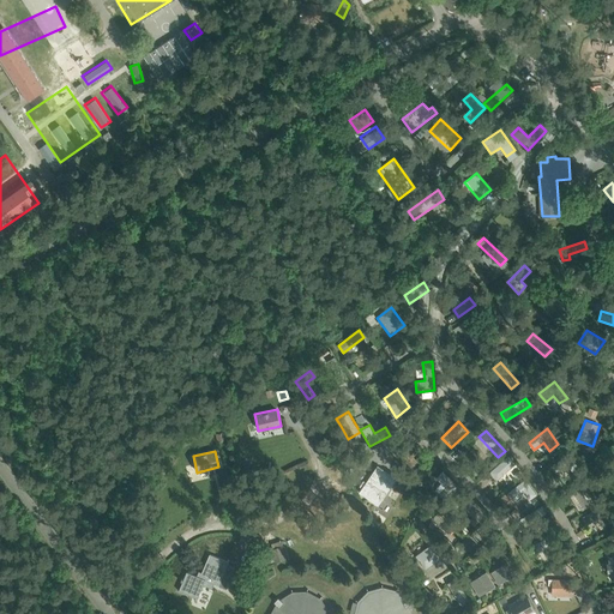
[(570,452),(552,464),(557,471),(567,464),(573,473),(581,468),(570,452)]
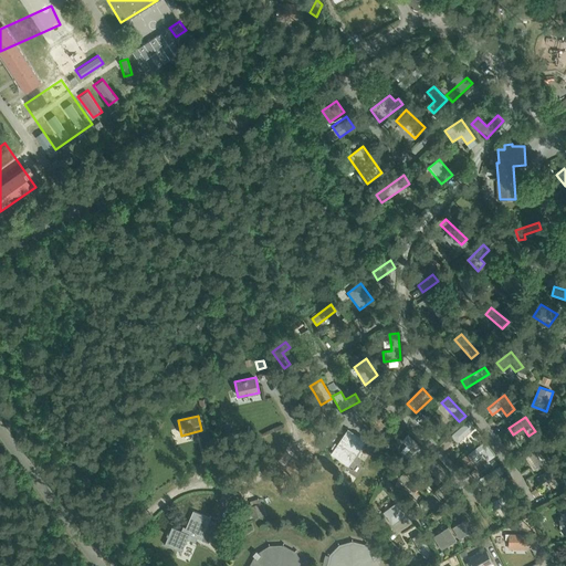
[(458,442),(475,427),(469,419),(451,435),(458,442)]
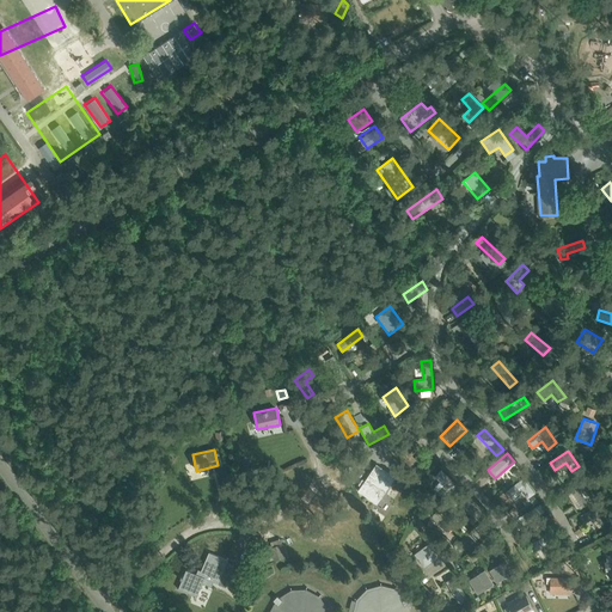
[(359,490),(377,502),(395,478),(375,465),(359,490)]
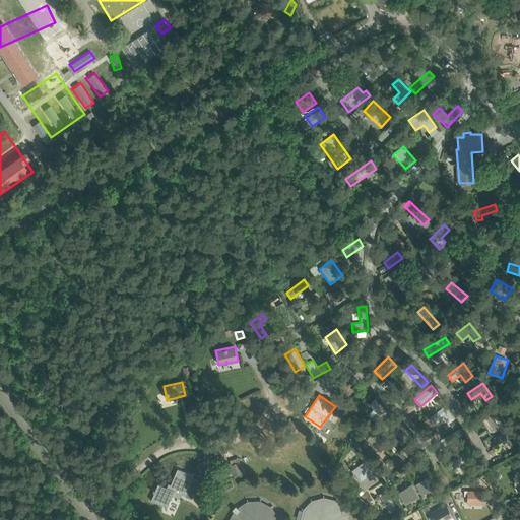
[(334,404),(341,408),(345,402),(338,398),(334,404)]
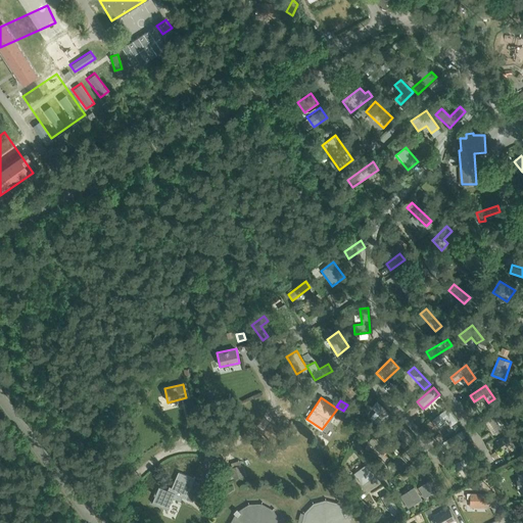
[(380,426),(391,415),(377,401),(371,407),(379,415),(374,421),(380,426)]
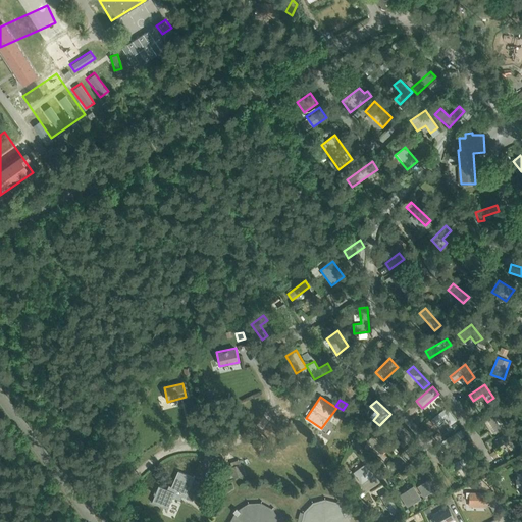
[(446,407),(430,418),(436,425),(445,419),(450,424),(456,419),(446,407)]
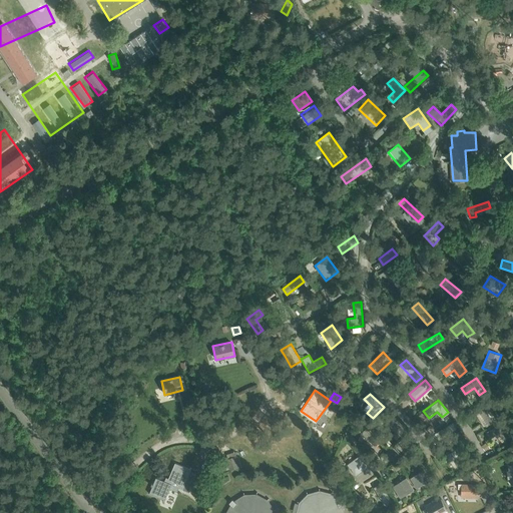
[(470,414),(475,422),(492,410),(487,403),(470,414)]
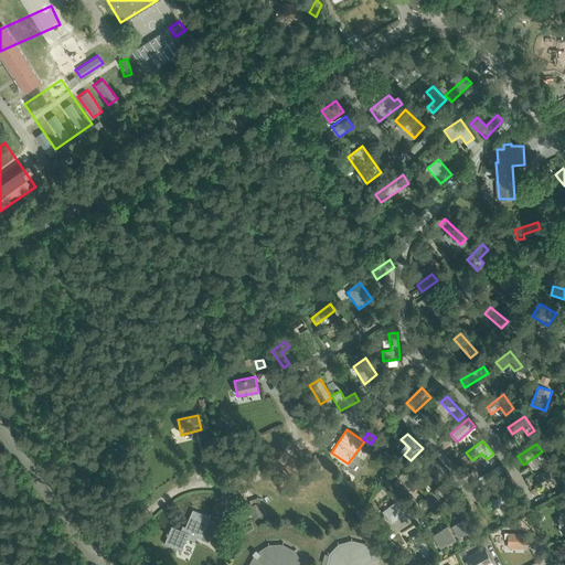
[(426,461),(443,480),(448,476),(432,457),(426,461)]
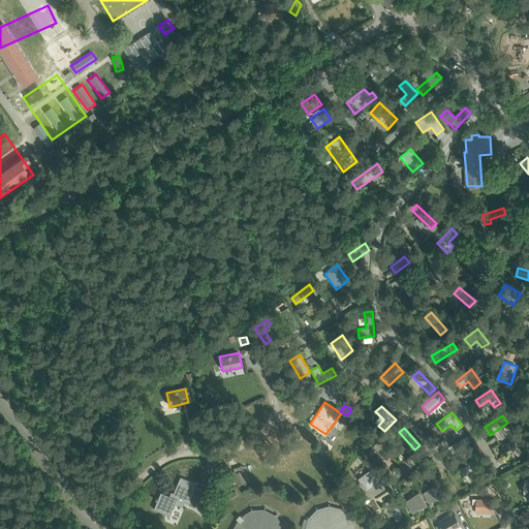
[(471,441),(467,435),(447,447),(452,454),(471,441)]
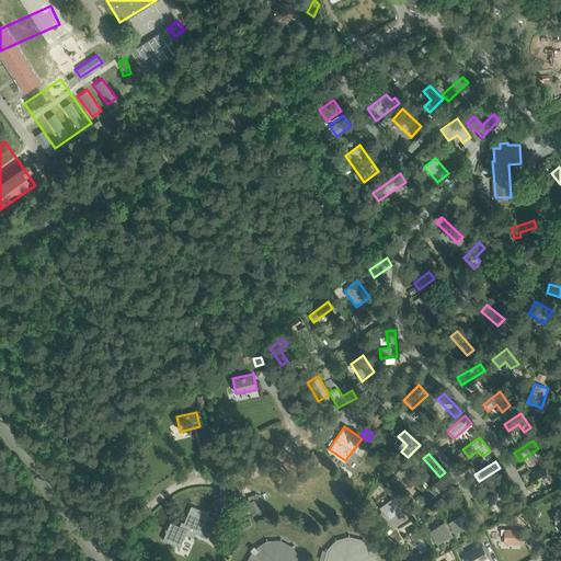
[(551,482),(559,478),(547,461),(531,471),(537,479),(545,473),(551,482)]
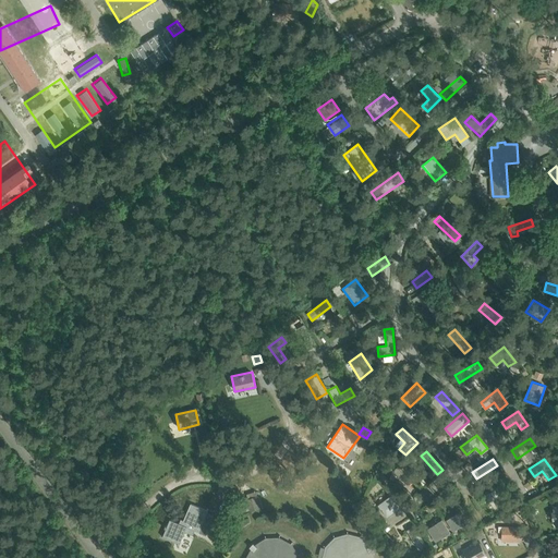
[(408,486),(413,481),(398,465),(392,471),(408,486)]
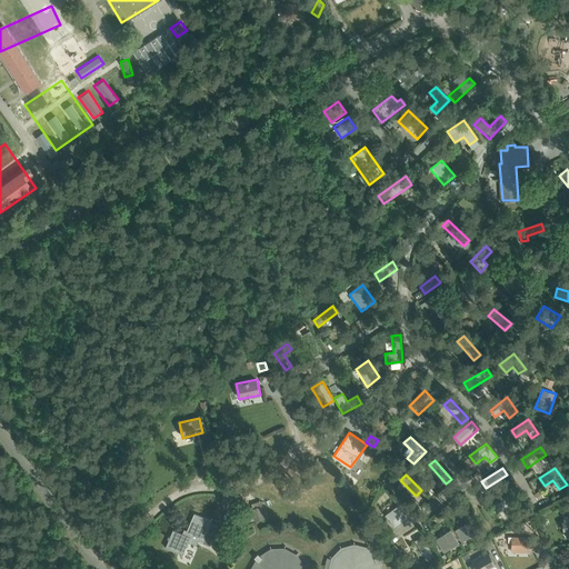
[(519,502),(515,493),(491,505),(496,513),(519,502)]
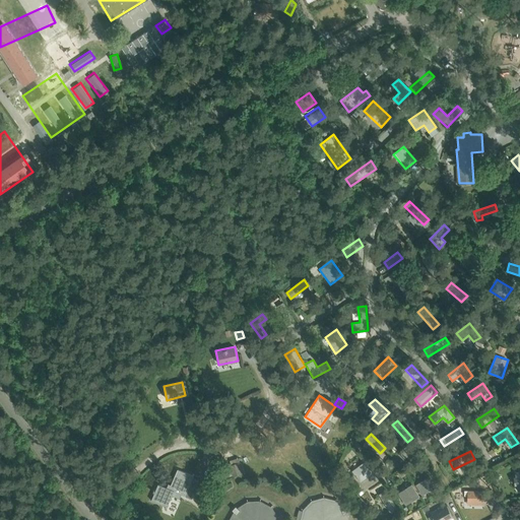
[(214,467),(217,479),(244,472),(241,462),(240,462),(239,457),(229,460),(230,463),(214,467)]
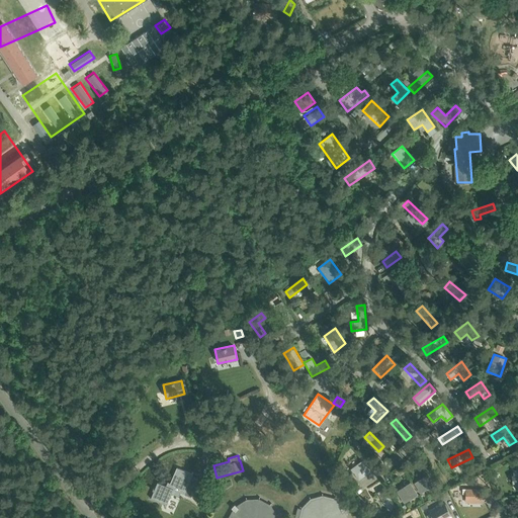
[(359,481),(370,471),(362,459),(350,468),(359,481)]
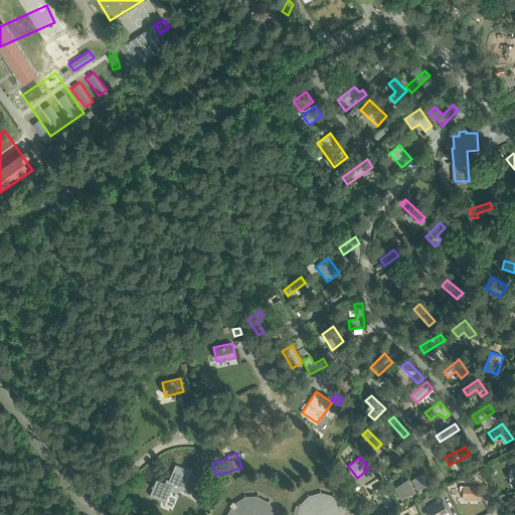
[(165,502),(170,490),(178,493),(179,490),(190,494),(197,476),(191,473),(191,472),(176,465),(167,484),(156,480),(154,486),(152,485),(151,487),(153,488),(150,495),(165,502)]
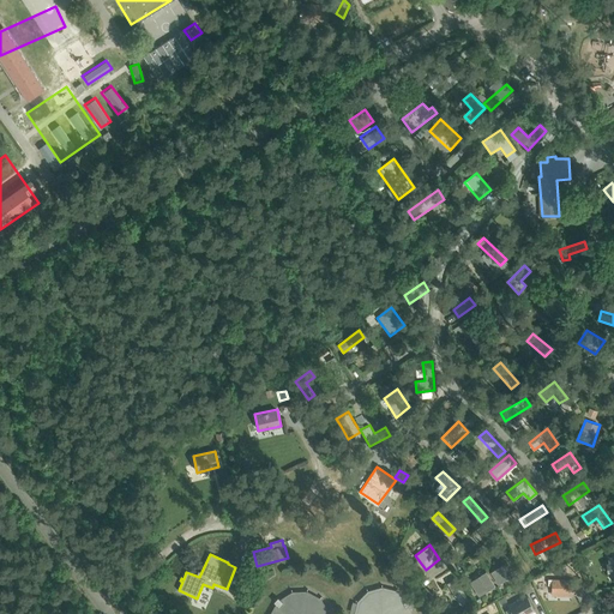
[(498,584),(515,575),(506,561),(491,572),(498,584)]
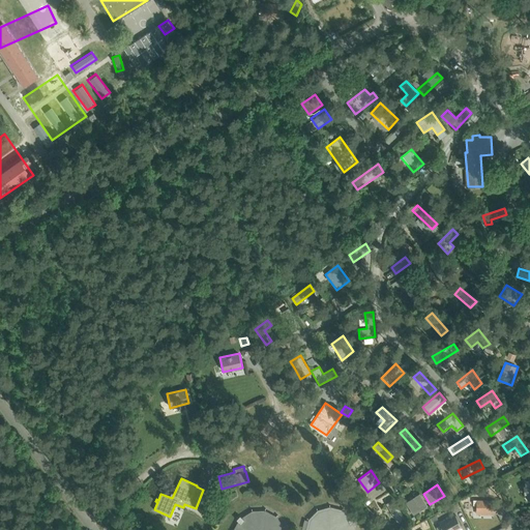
[(413,514),(428,505),(419,493),(405,501),(413,514)]
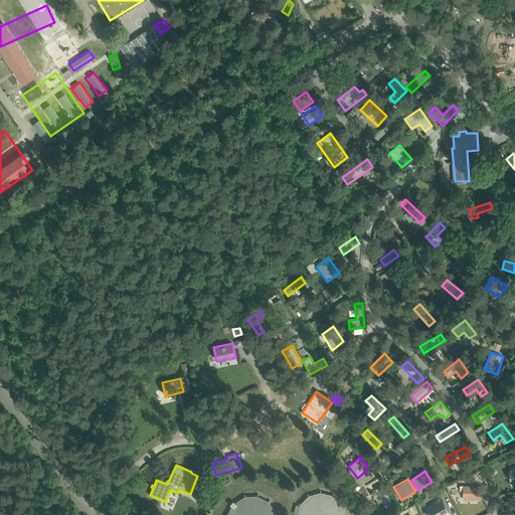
[(385,506),(392,502),(381,485),(374,489),(385,506)]
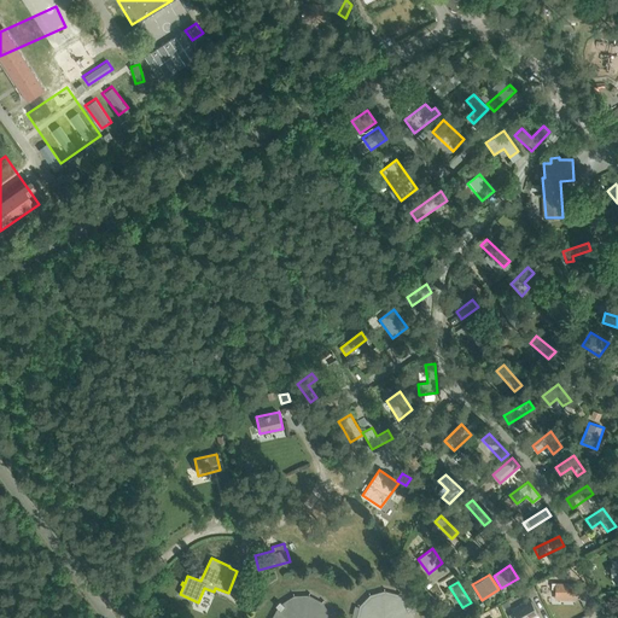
[(576,598),(576,584),(557,584),(555,596),(576,598)]
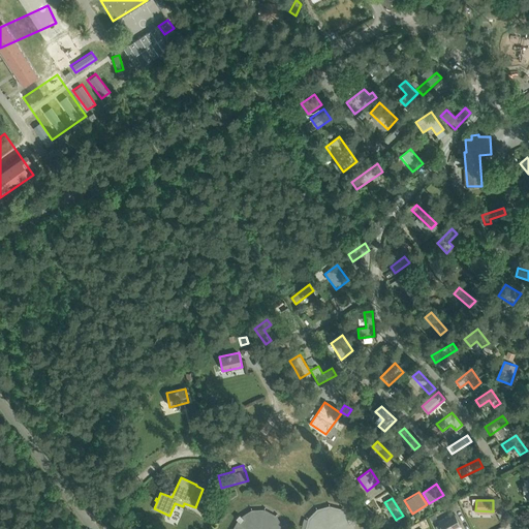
[(456,503),(449,506),(453,512),(459,509),(456,503)]
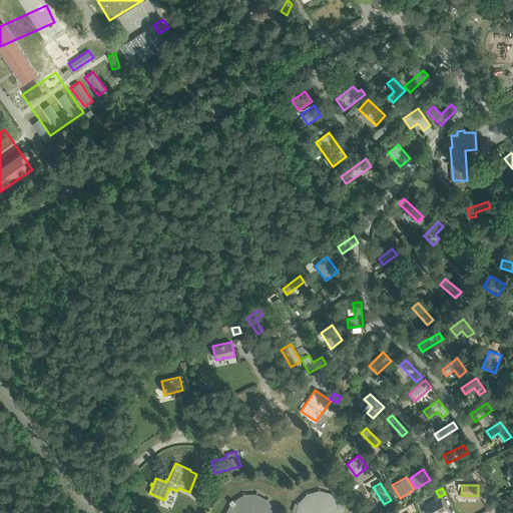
[(344,512),(343,506),(345,505),(342,501),(340,502),(338,499),(331,493),(319,490),(307,494),(299,503),(296,512),(344,512)]
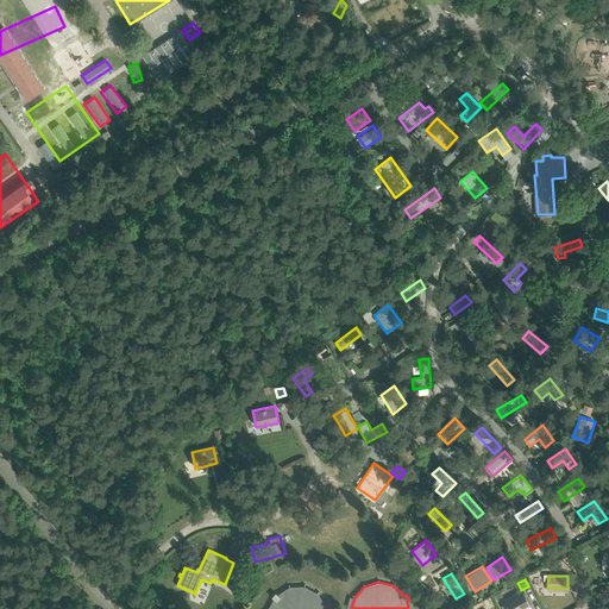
[(280,597),(276,592),(271,597),(276,601),(268,608),(322,608),(324,608),(320,601),(314,595),(307,591),(299,590),(292,591),(284,594),(280,597)]
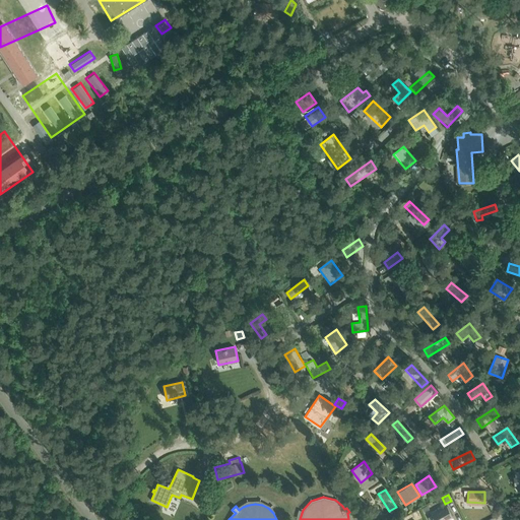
[(430,514),(433,519),(447,519),(452,517),(446,505),(430,514)]
